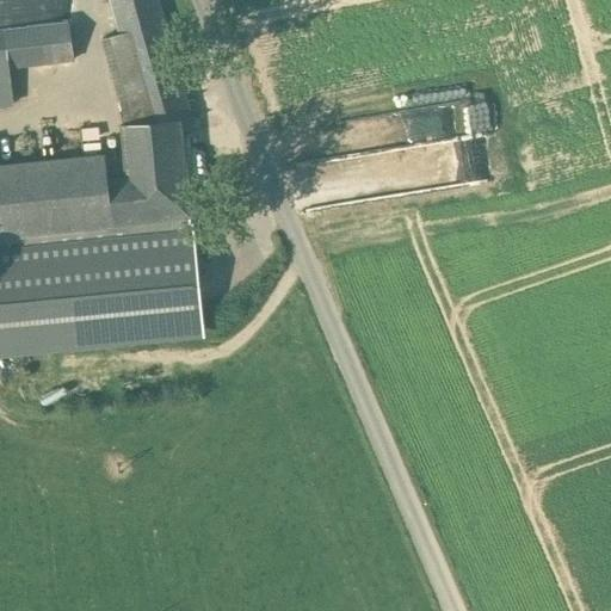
[(74,0),(0,0),(0,29),(5,29),(69,22),(74,0)]
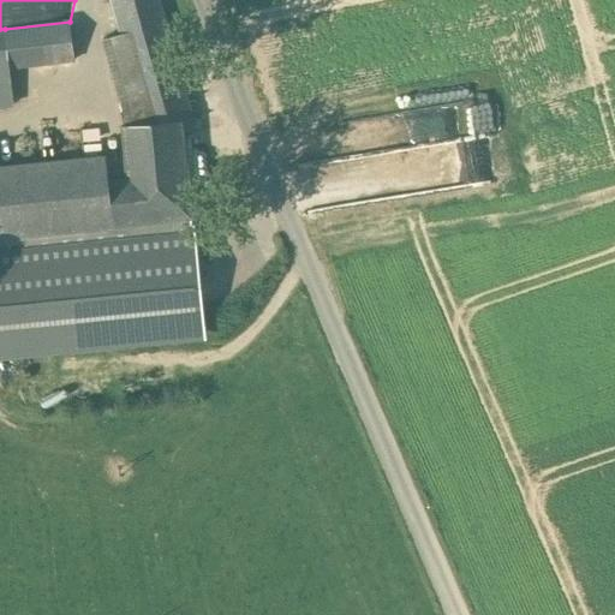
[(159,0),(109,0),(117,21),(161,9),(159,0)]
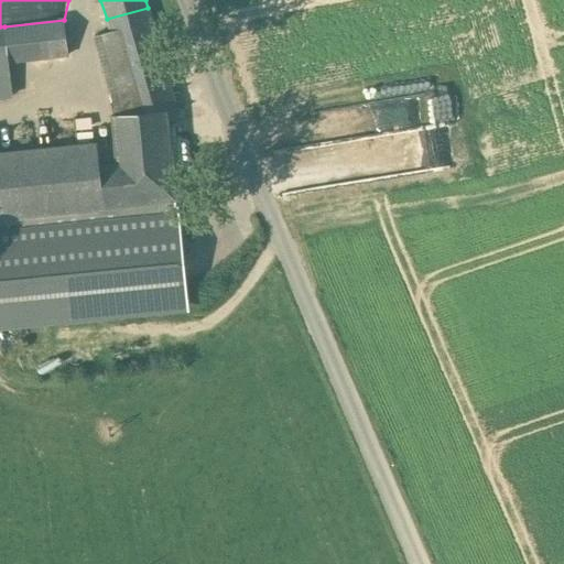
[(148,8),(107,19),(110,32),(127,89),(167,77),(148,8)]
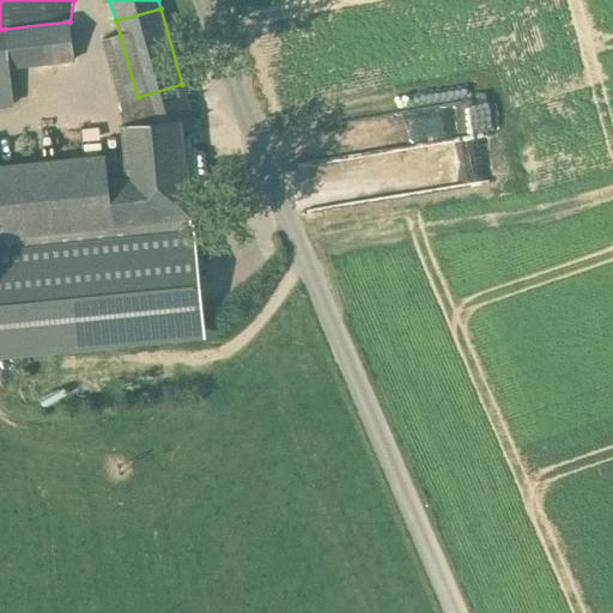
[(70,22),(5,29),(10,67),(74,59),(70,22)]
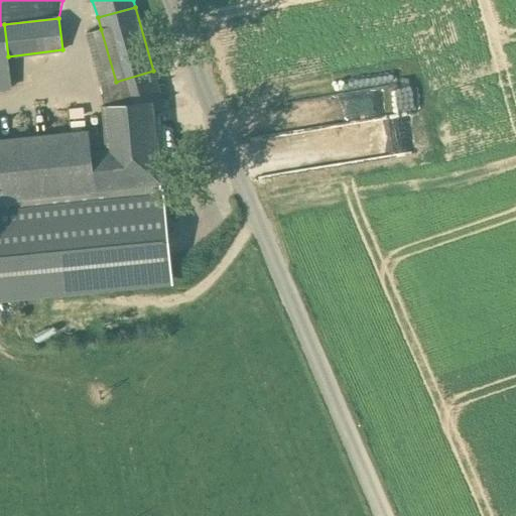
[(4,24),(0,24),(0,89),(11,88),(7,56),(8,56),(4,24)]
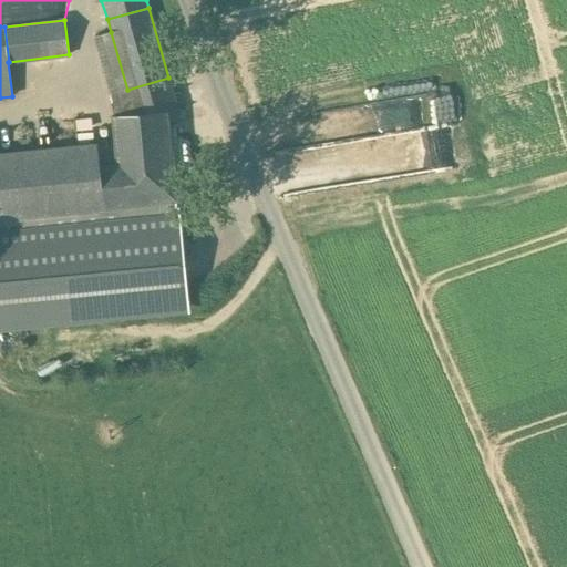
[(168,78),(127,90),(111,32),(94,37),(117,115),(167,110),(168,112),(177,110),(168,78)]
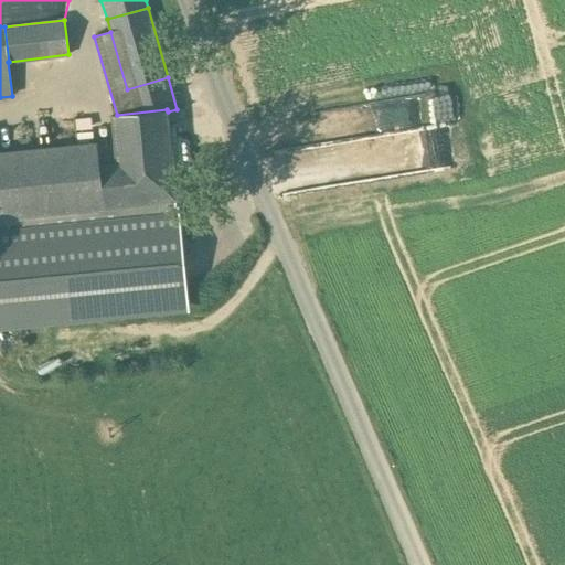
[(117,115),(112,115),(116,162),(99,164),(104,206),(176,200),(177,199),(168,112),(167,109),(117,115)]
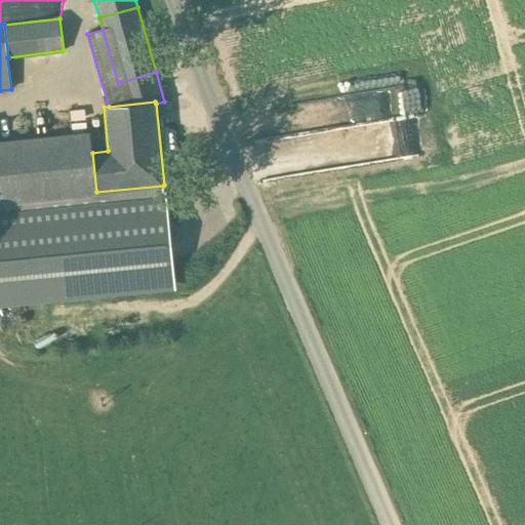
[(340,124),(341,158),(414,158),(413,128),(367,128),(367,132),(355,132),(355,124),(340,124)]
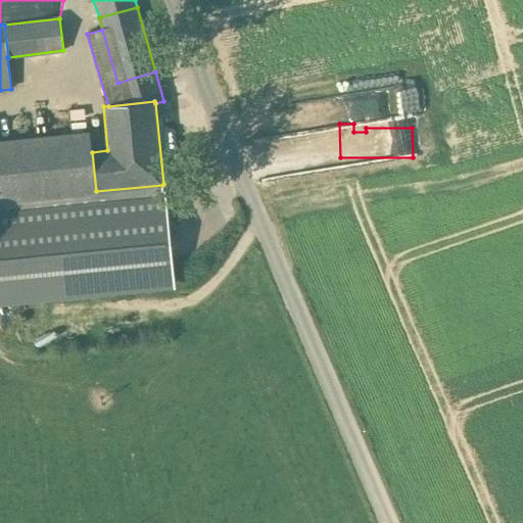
[(90,133),(0,141),(0,200),(96,191),(92,152),(90,133)]
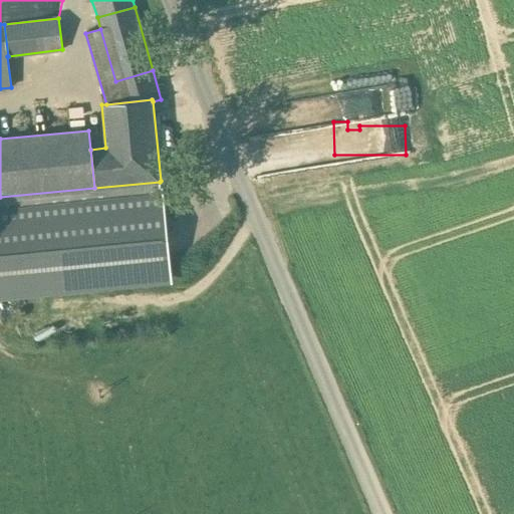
[(94,188),(0,197),(0,226),(98,217),(98,210),(162,203),(160,182),(94,188)]
